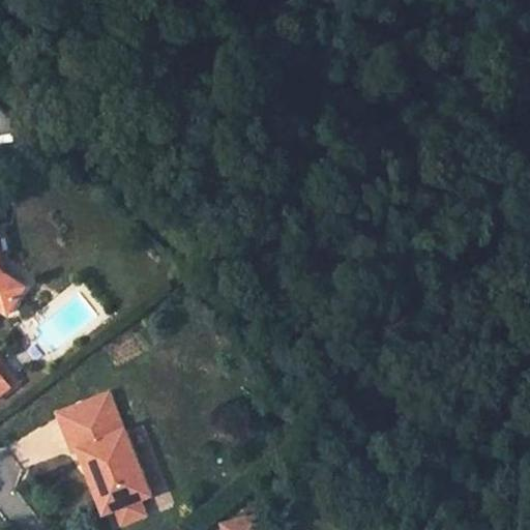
[(3,273),(0,259),(0,307),(8,314),(25,287),(3,273)]
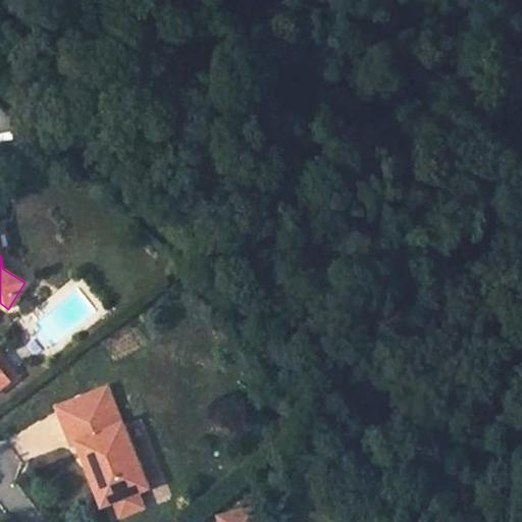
[(0,352),(0,368),(10,382),(18,376),(0,352)]
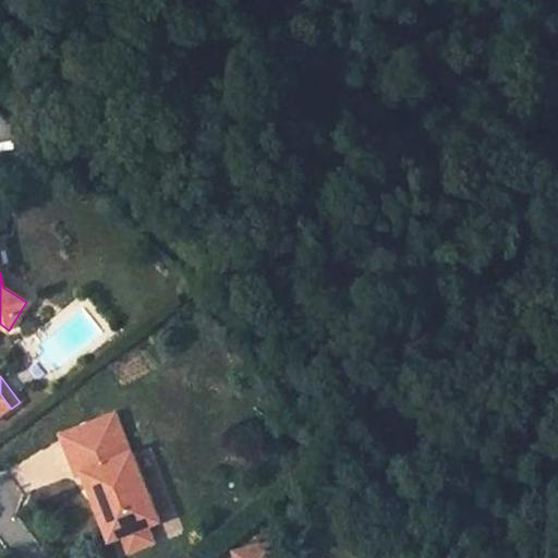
[(0,393),(0,416),(11,409),(0,393)]
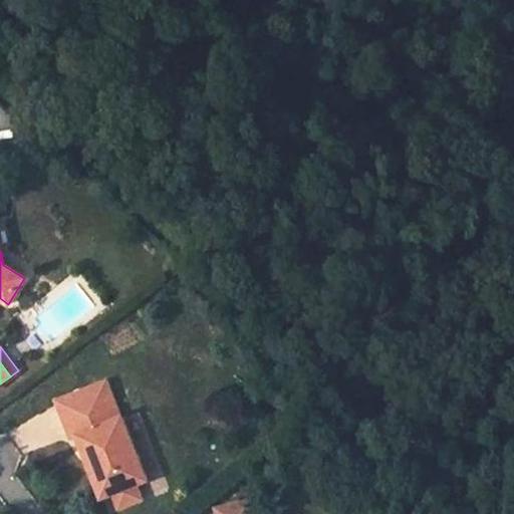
[(110,400),(103,384),(92,390),(98,403),(110,400)]
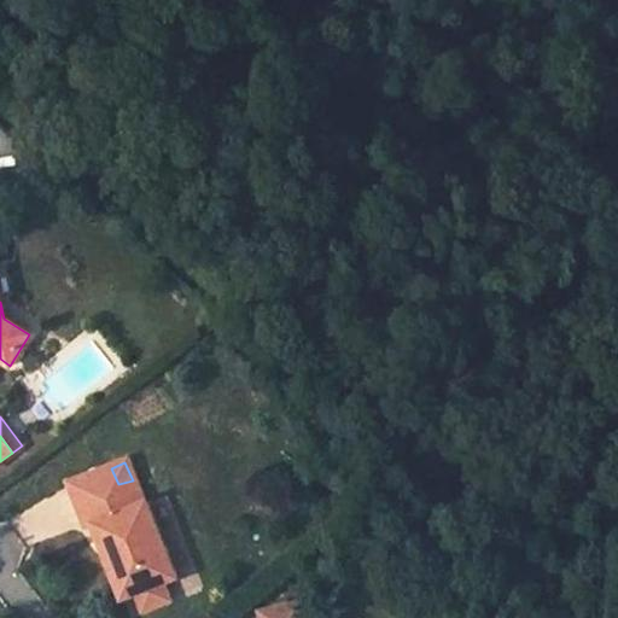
[(91,526),(121,602),(176,581),(159,534),(150,503),(144,506),(133,481),(118,484),(111,468),(68,485),(66,487),(68,487),(82,530),(91,526)]
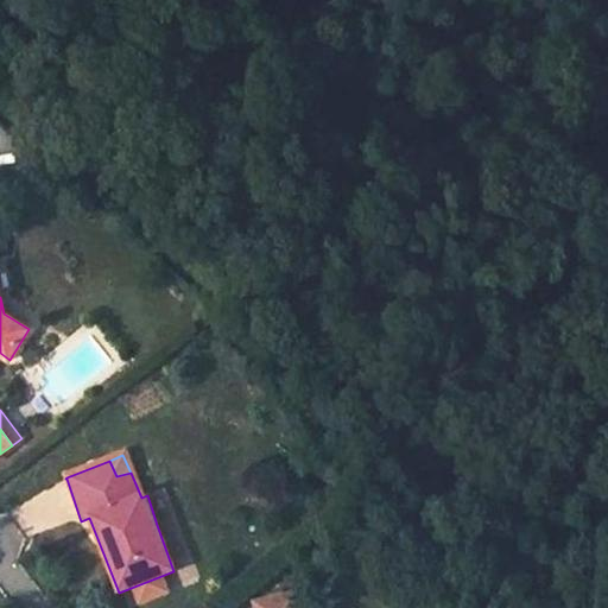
[(172,518),(162,491),(147,495),(157,525),(172,518)]
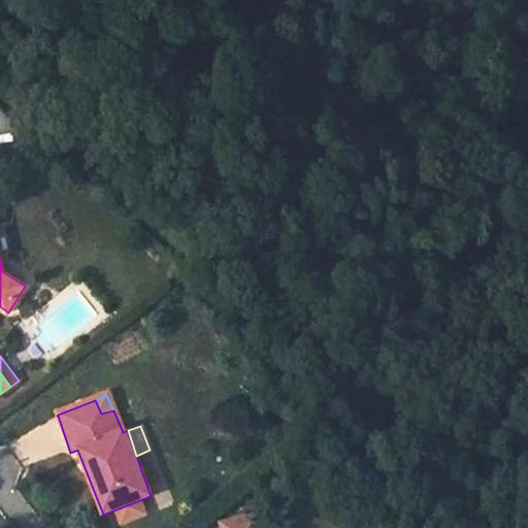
[(137,502),(116,510),(121,525),(142,517),(137,502)]
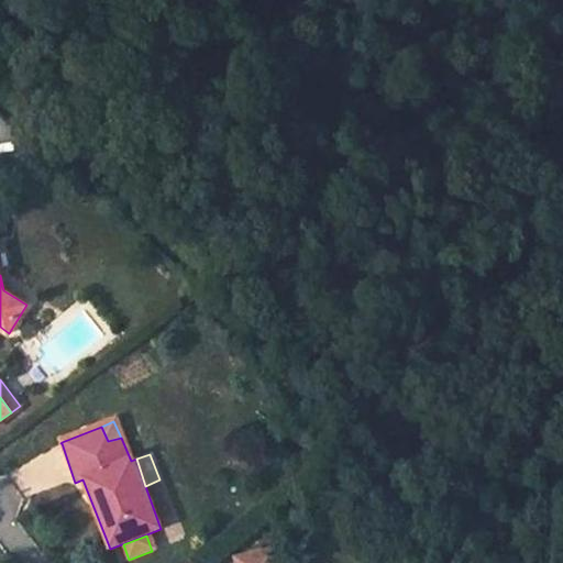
[(238,562),(275,562),(274,552),(236,560),(238,562)]
